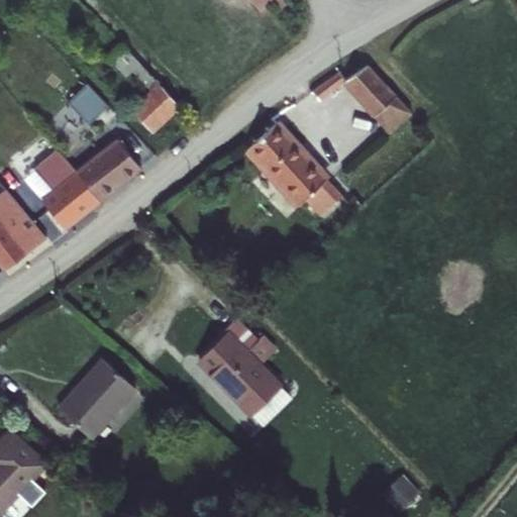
[(133,114),(152,133),(179,108),(124,52),(110,65),(128,84),(134,77),(153,97),(133,114)]
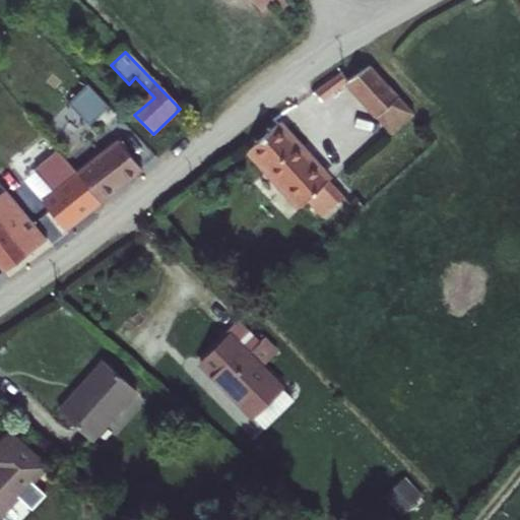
[(322,92),(330,107),(359,90),(382,121),(405,104),(377,72),(351,85),(348,80),(322,92)]
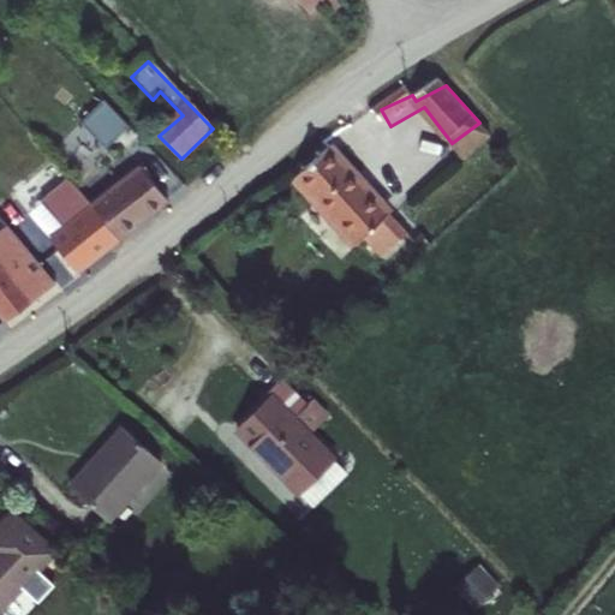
[(64,132),(85,157),(127,123),(103,97),(64,132)]
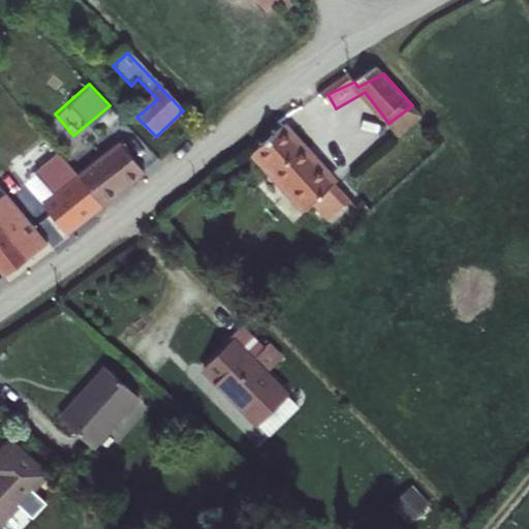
[(281,123),(251,151),(304,214),(311,207),(324,222),(334,215),(343,225),(358,213),(293,133),(315,121),(307,103),(275,119),(281,123)]
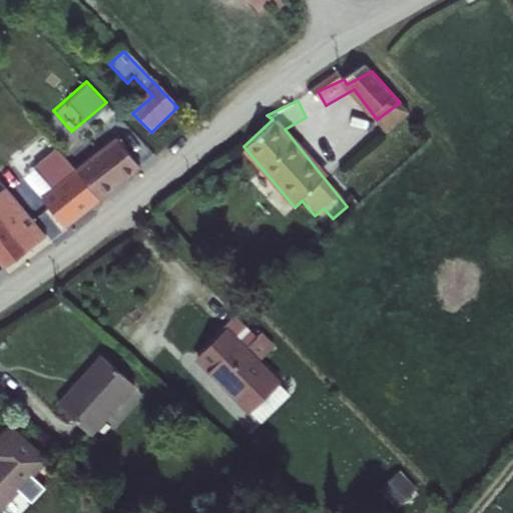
[(412,115),(400,102),(377,119),(390,134),(412,115)]
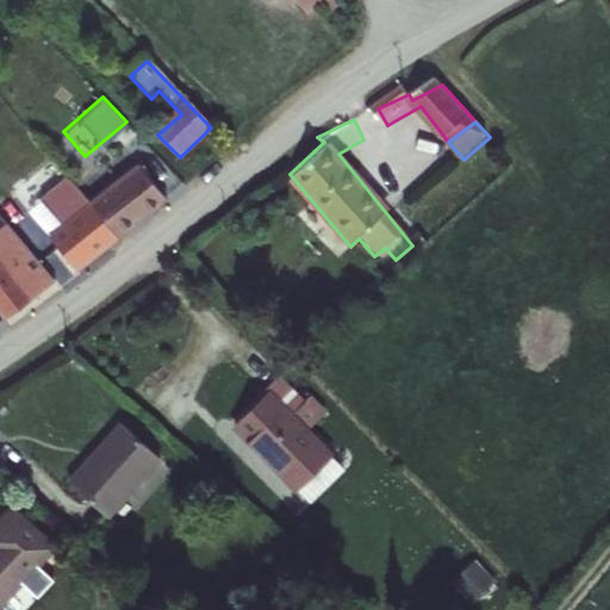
[(139,161),(88,203),(113,231),(166,192),(139,161)]
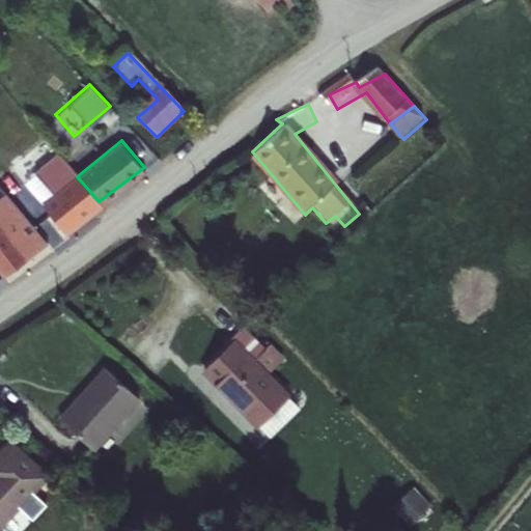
[(77,176),(24,218),(40,238),(47,245),(102,205),(99,201),(77,176)]
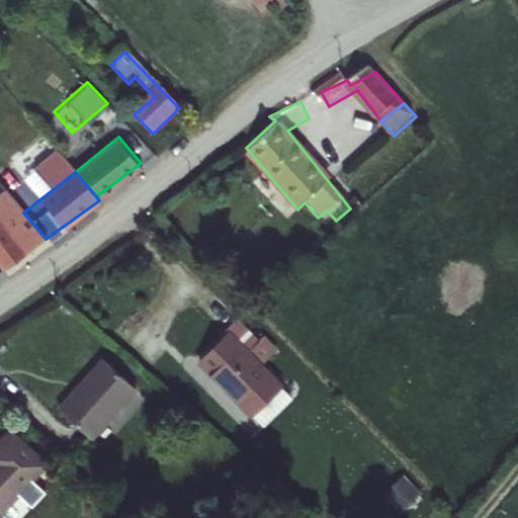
[(0,186),(0,256),(2,259),(39,232),(23,212),(1,185),(0,186)]
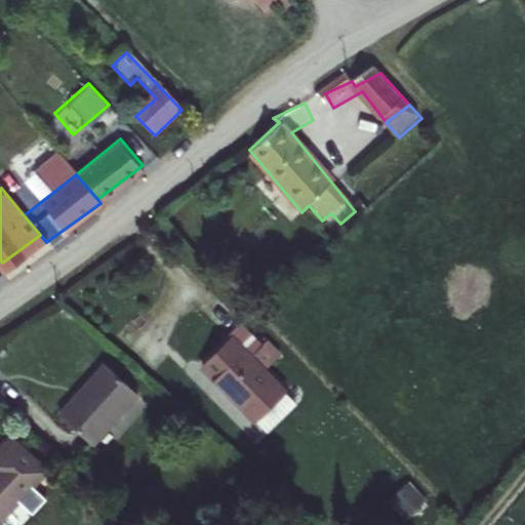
[(240,324),(227,335),(231,341),(202,368),(251,420),(280,392),(267,376),(281,362),(240,324)]
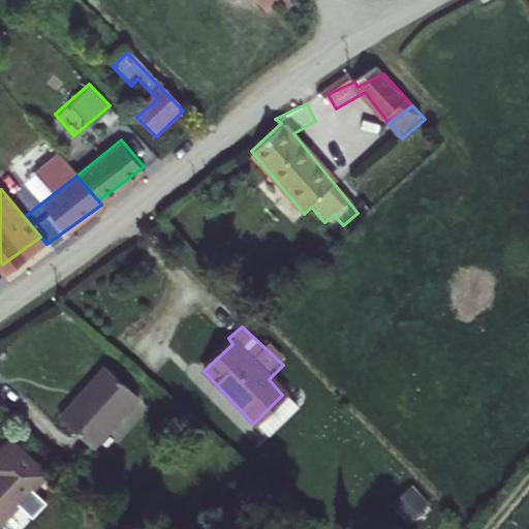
[(111,372),(63,418),(95,448),(141,402),(111,372)]
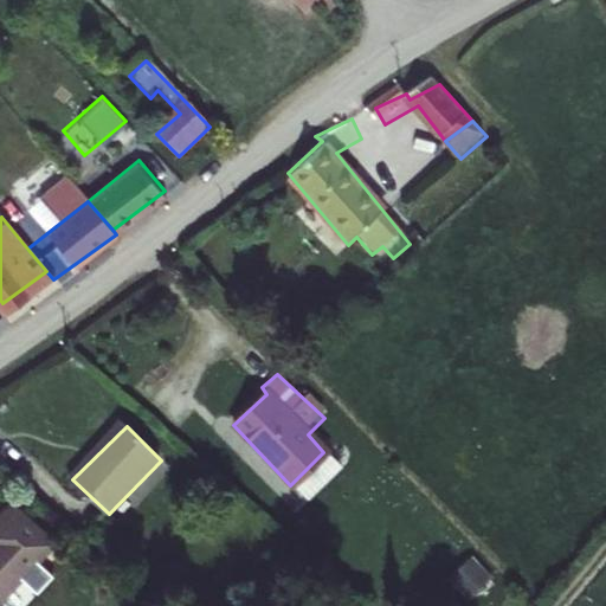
[(0,603),(53,547),(14,509),(0,522),(0,603)]
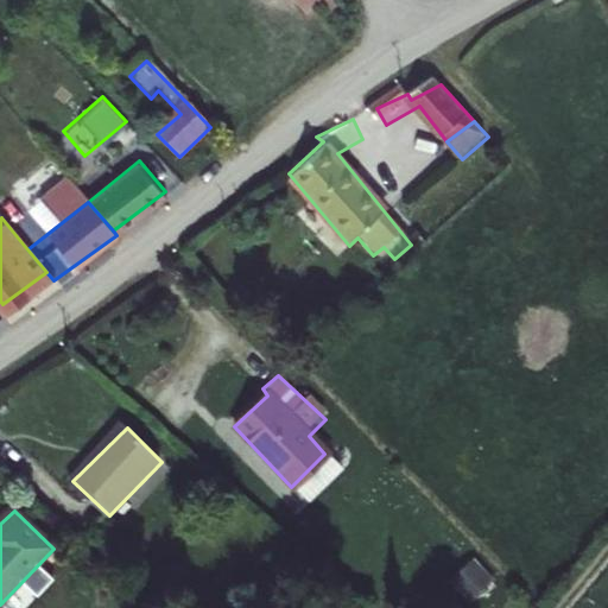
[(474,597),(498,575),(476,552),(454,575),(474,597)]
